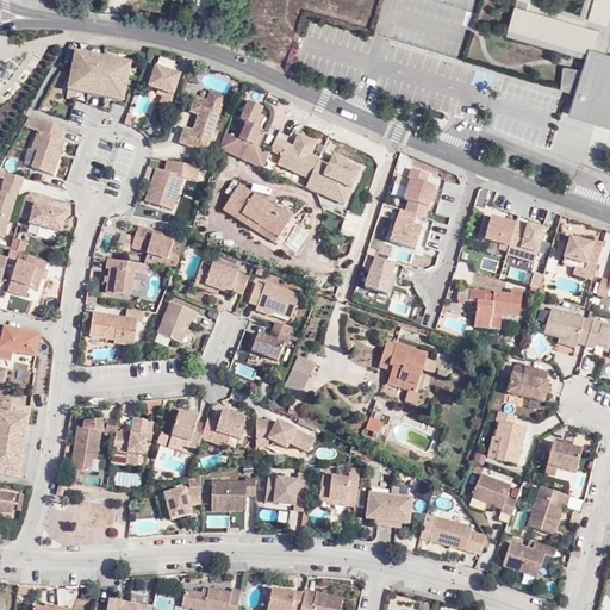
[(517,0),(518,0),(508,32),(590,55),(587,29),(528,12),(531,0),(517,0)]
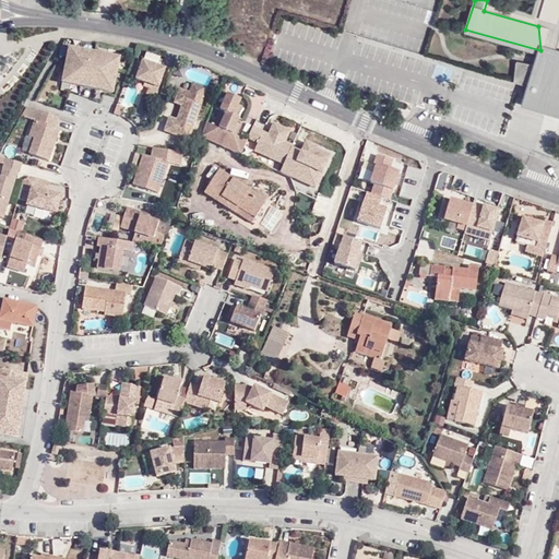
[(526,84),(530,84),(531,90),(533,94),(539,103),(551,107),(558,108),(558,59),(554,58),(556,50),(558,40),(558,0),(546,0),(538,26),(540,50),(535,67),(520,63),(519,63),(518,63),(518,64),(516,64),(514,82),(515,83),(515,84),(516,84),(523,86),(524,86),(525,86),(525,85),(526,85),(526,84)]
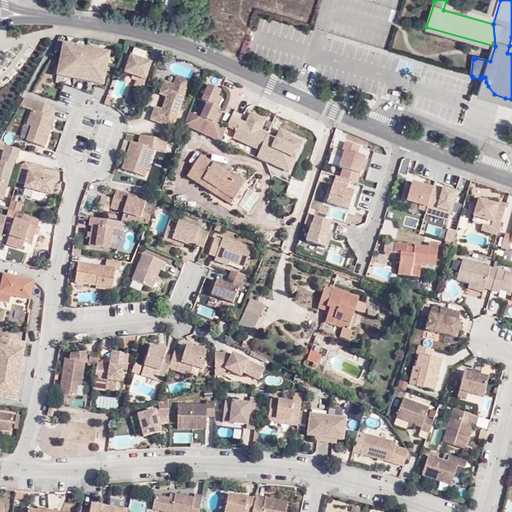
[(388,21),(396,23),(400,10),(391,8),(388,21)]
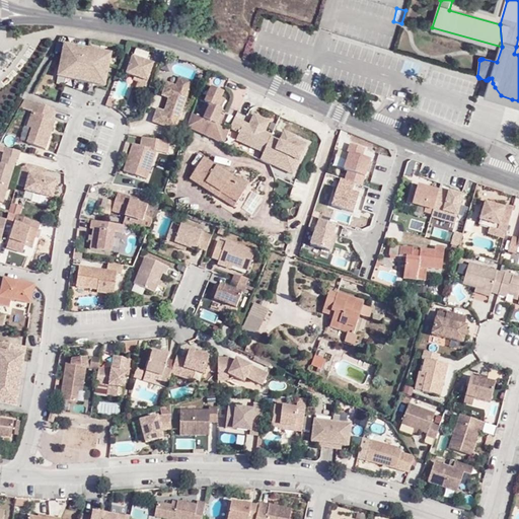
[(104,87),(110,55),(64,46),(57,78),(104,87)]
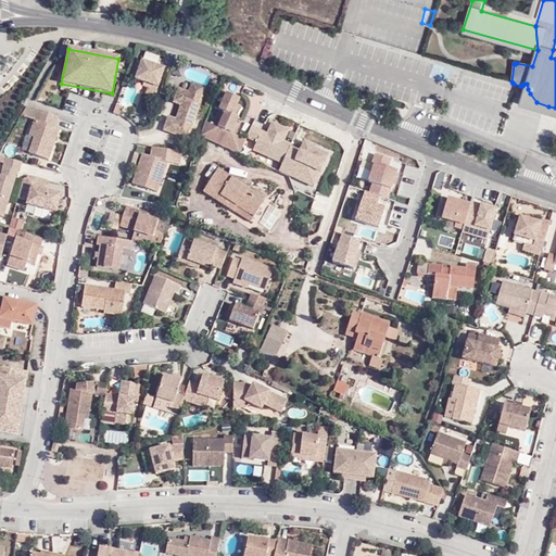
[(530,93),(528,89),(527,84),(520,109),(555,118),(555,51),(553,50),(551,58),(555,59),(555,108),(548,106),(536,102),(530,93)]
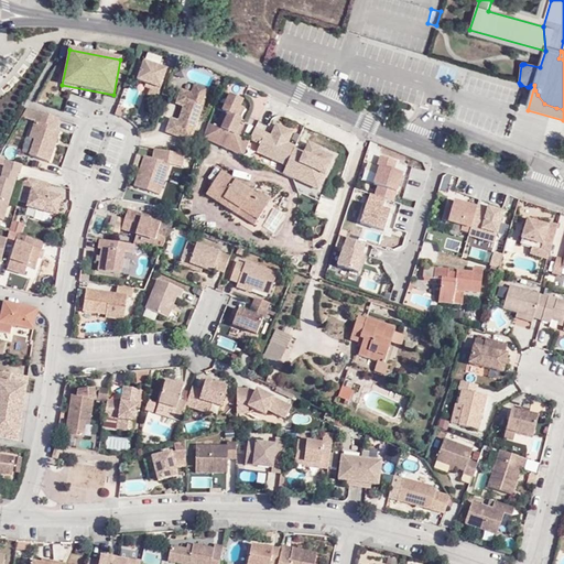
[(155,98),(165,71),(143,64),(138,82),(145,85),(144,88),(149,89),(147,95),(155,98)]
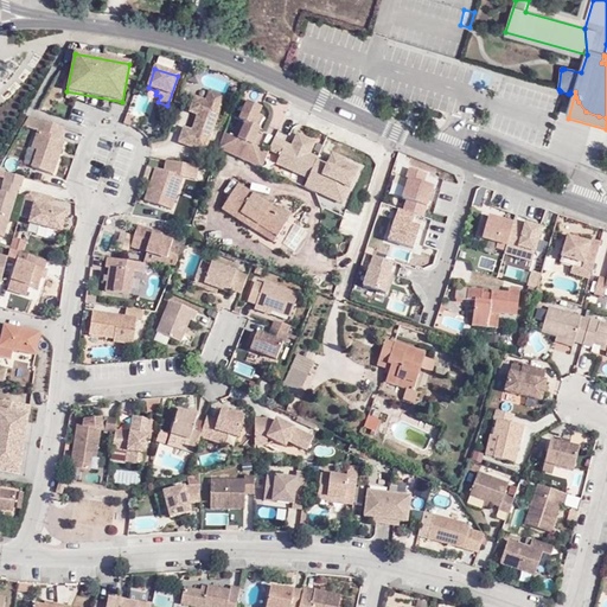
[(481,88),(487,77),(477,71),(471,82),(481,88)]
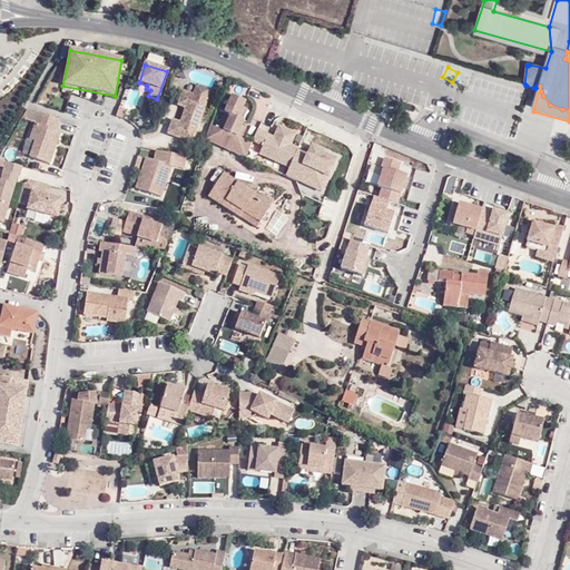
[(183,80),(186,72),(177,69),(175,77),(183,80)]
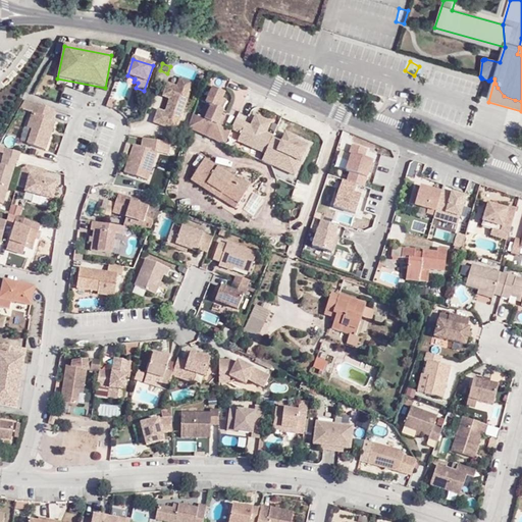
[(177,88),(167,85),(163,97),(169,99),(165,113),(158,111),(155,122),(175,129),(192,85),(179,80),(177,88)]
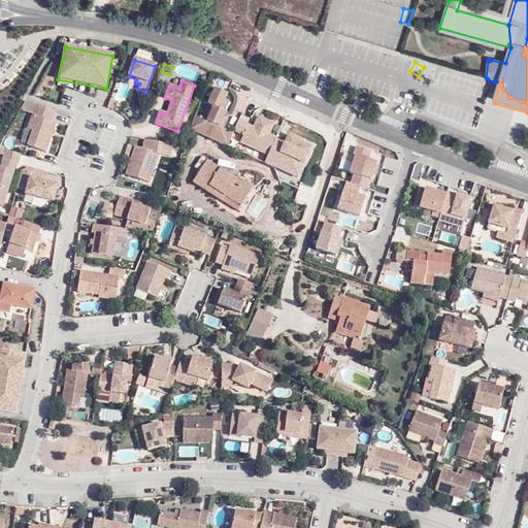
[(210,83),(191,129),(227,144),(233,130),(220,125),(227,107),(221,105),(228,90),(210,83)]
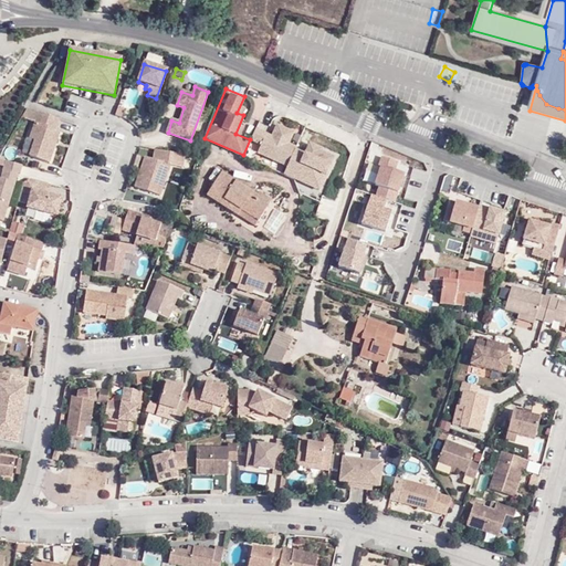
[(177,105),(171,121),(179,123),(184,107),(177,105)]
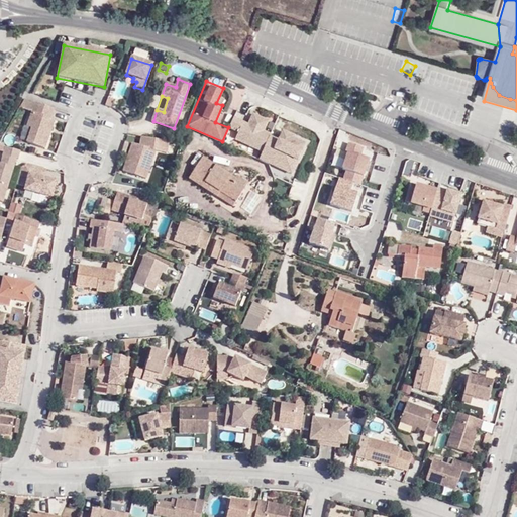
[(20,106),(34,111),(36,103),(24,99),(20,106)]
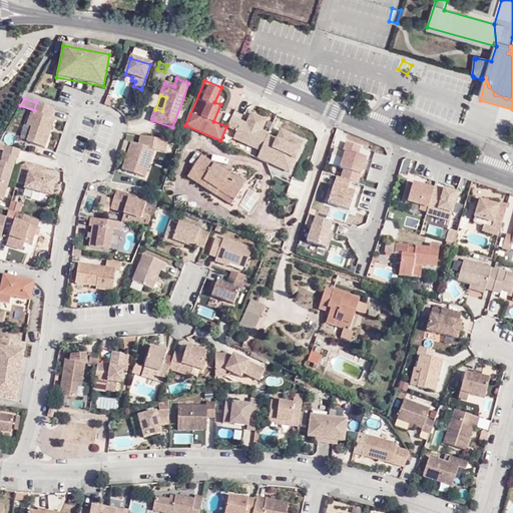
[(55,120),(51,118),(55,109),(36,102),(34,110),(28,126),(32,127),(27,141),(46,147),(55,120)]
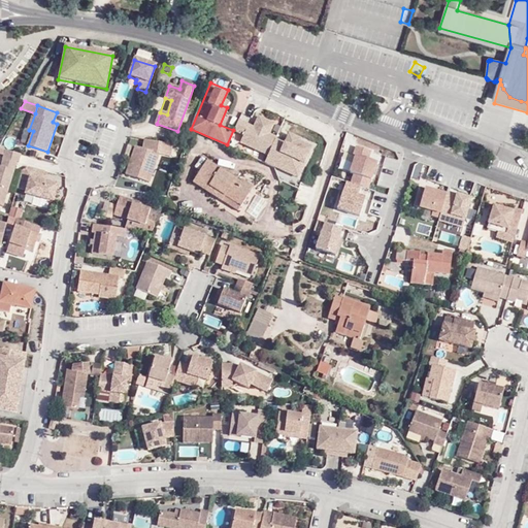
[(240,141),(268,155),(276,136),(271,134),(276,124),(261,117),(256,127),(249,124),(243,134),(240,141)]
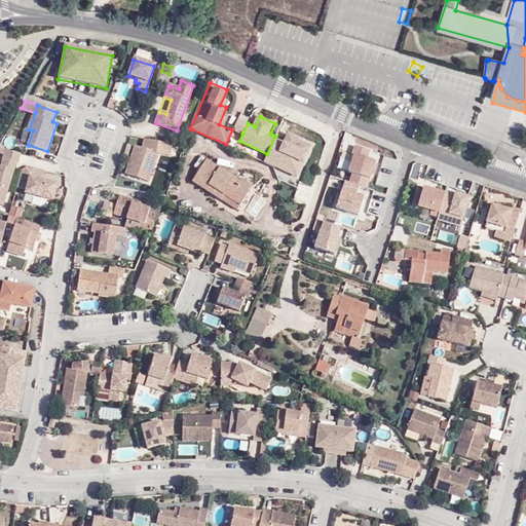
[(233,129),(242,134),(248,123),(238,118),(233,129)]
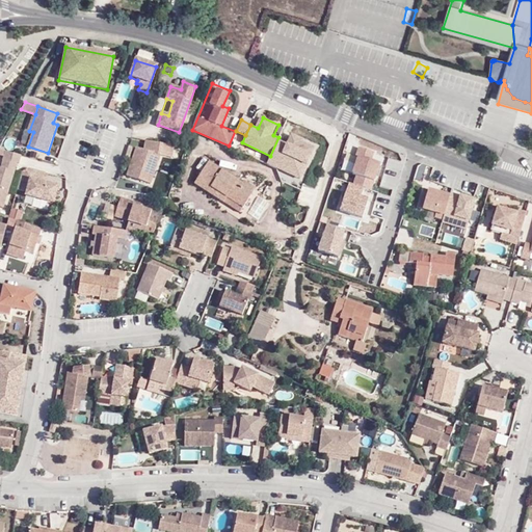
[(171,147),(144,141),(142,151),(136,149),(134,154),(131,161),(129,168),(126,176),(135,179),(142,182),(150,184),(151,179),(154,171),(156,164),(159,157),(159,155),(169,157),(171,147)]
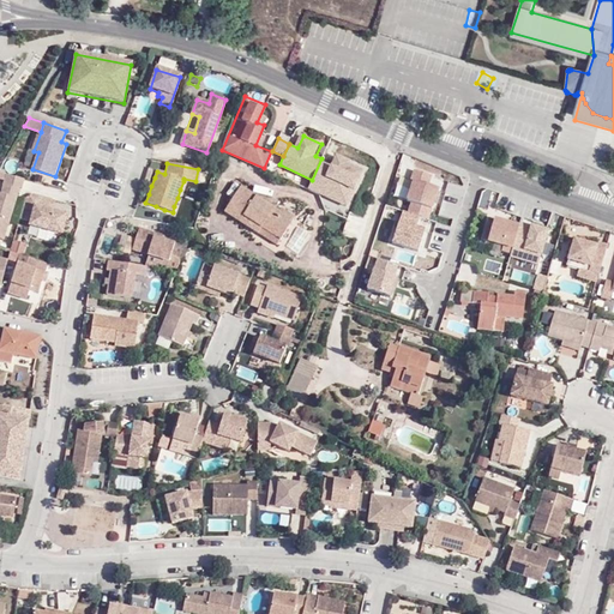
[(407,202),(411,203),(403,211),(428,220),(438,190),(427,186),(431,175),(414,170),(410,180),(414,181),(407,202)]
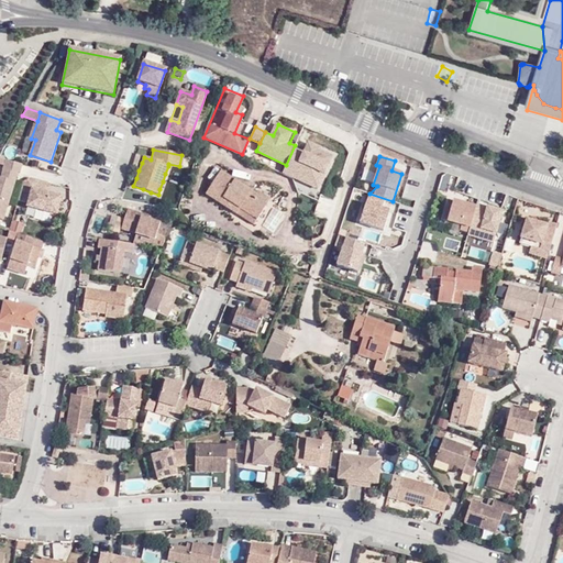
[(0,177),(0,185),(11,189),(20,164),(6,161),(0,177)]
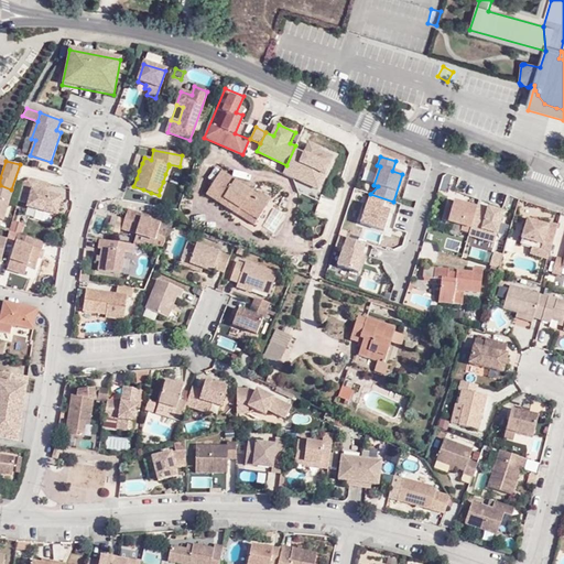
[(221,172),(207,194),(238,215),(241,209),(258,219),(271,201),(259,193),(258,195),(221,172)]
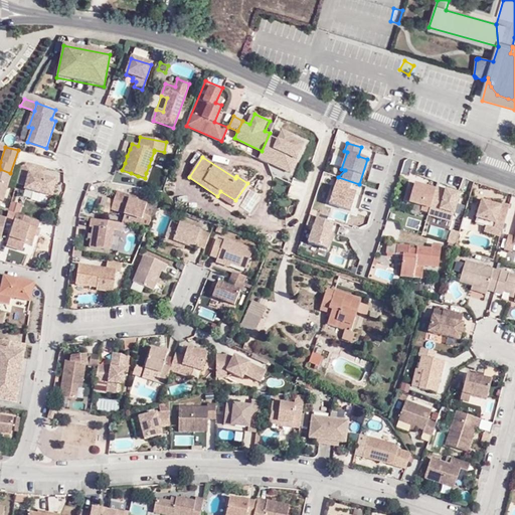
[(27,164),(21,167),(18,176),(53,187),(54,181),(39,177),(42,167),(27,164)]
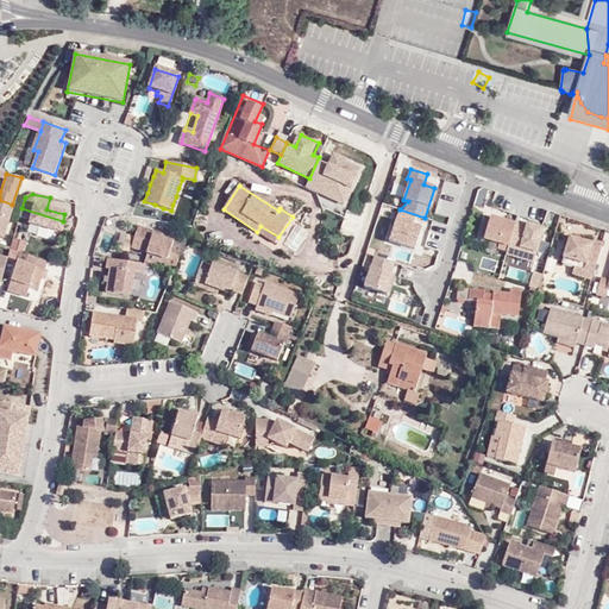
[(0,236),(2,237),(12,205),(0,200),(0,236)]
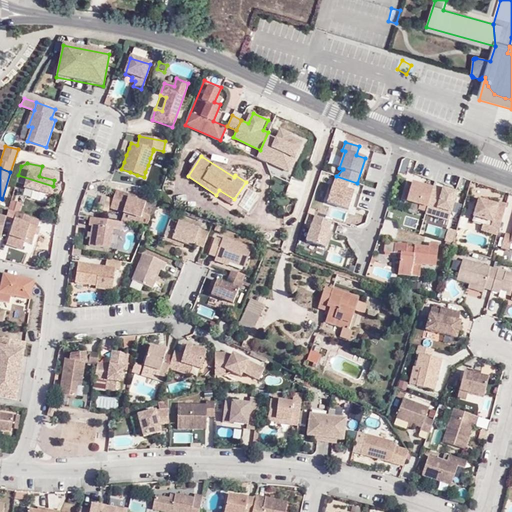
[(53,186),(18,175),(16,183),(25,185),(24,190),(40,194),(50,196),(53,186)]
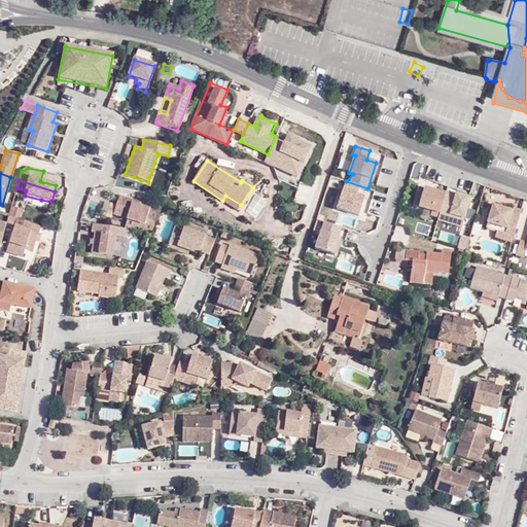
[(360,186),(346,181),(337,208),(358,216),(364,198),(357,196),(360,186)]
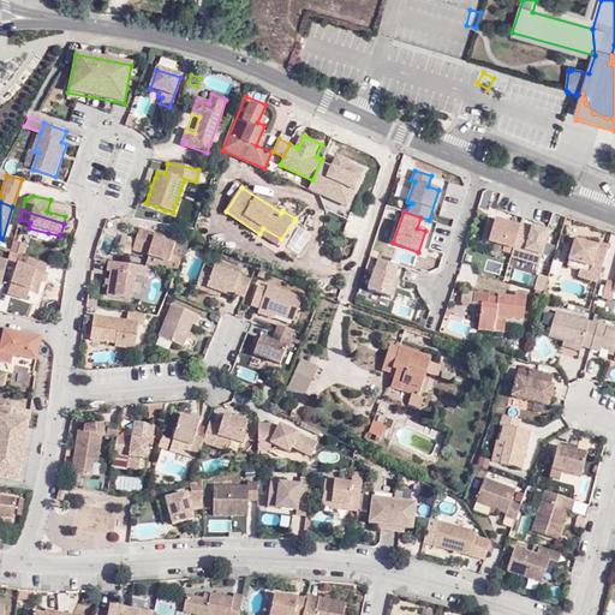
[(489,224),(484,240),(503,246),(502,251),(512,254),(520,225),(511,222),(511,224),(495,219),(494,225),(489,224)]
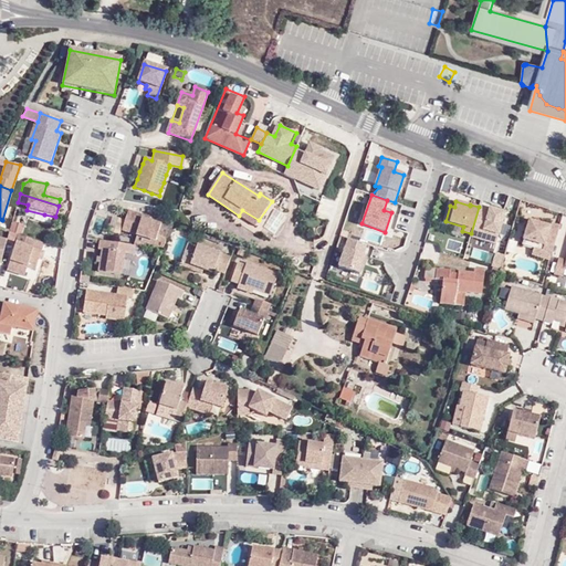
[(470,237),(495,244),(504,217),(498,215),(499,212),(479,206),(479,207),(471,233),(470,237)]
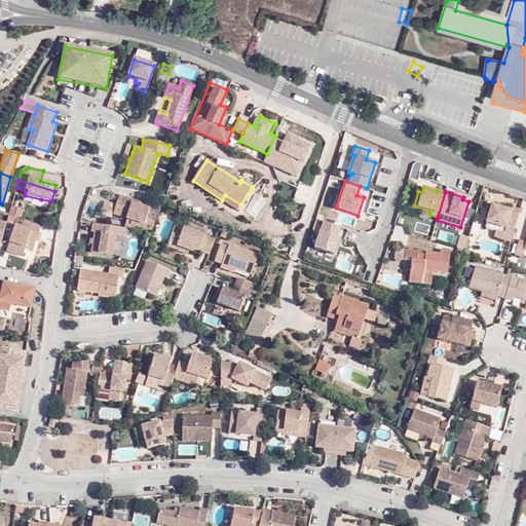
[(23,201),(39,205),(41,199),(25,195),(23,201)]
